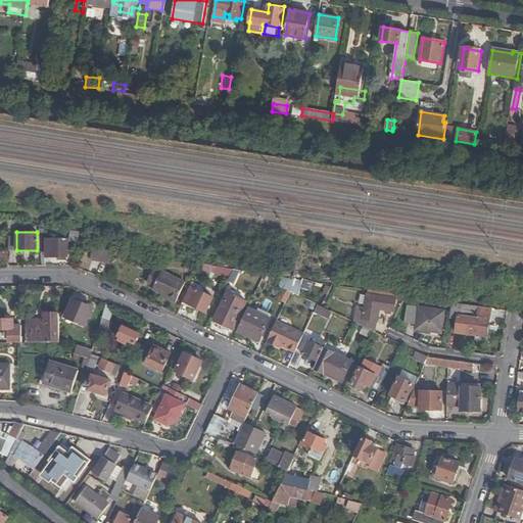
[(46,240),(46,256),(59,256),(59,258),(66,258),(66,240),(46,240)]
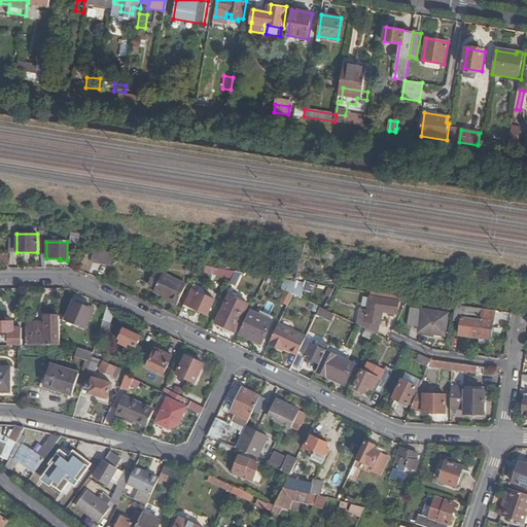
[(108,262),(110,250),(93,247),(91,259),(108,262)]
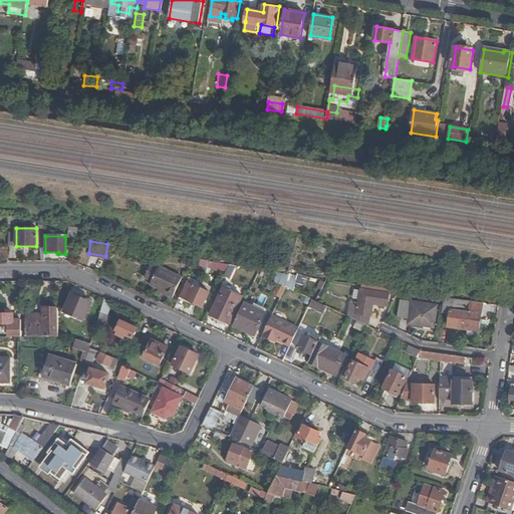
[(0,248),(0,260),(9,260),(8,248),(0,248)]
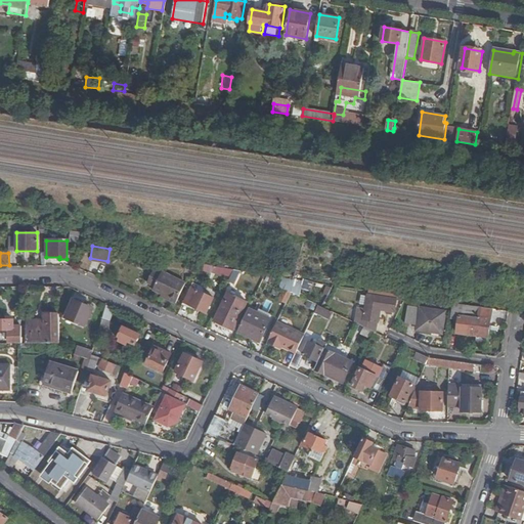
[(214,266),(213,273),(230,275),(231,268),(214,266)]
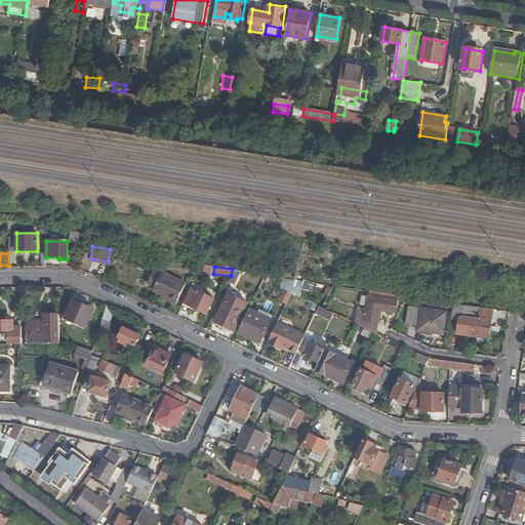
[(155,287),(162,273),(155,269),(148,284),(155,287)]
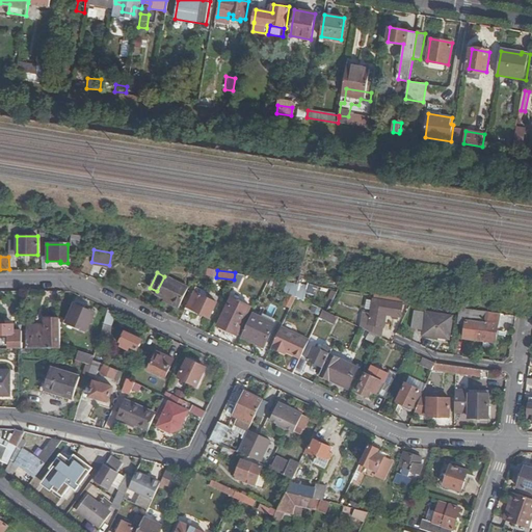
[(239,287),(244,275),(238,273),(233,285),(239,287)]
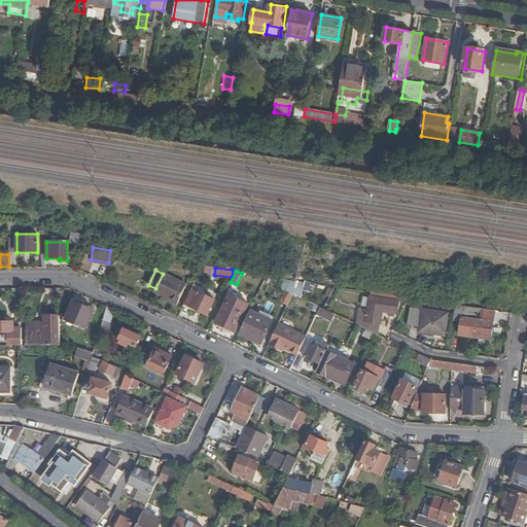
[(169,299),(168,302),(177,307),(187,285),(163,274),(155,288),(153,291),(164,295),(169,299)]
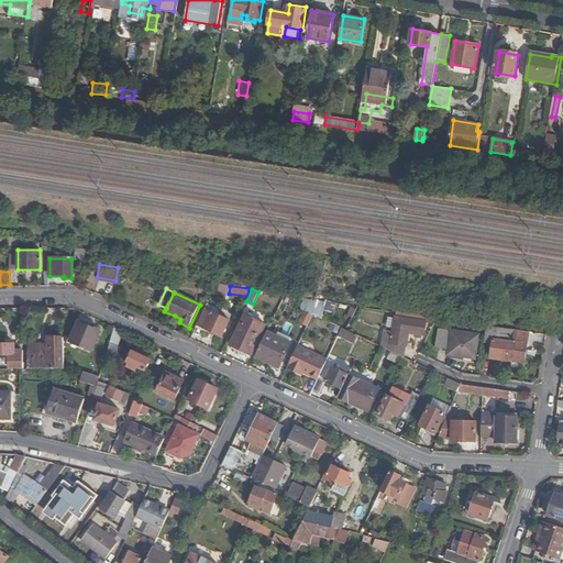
[(285,313),(308,326),(313,313),(290,302),(285,313)]
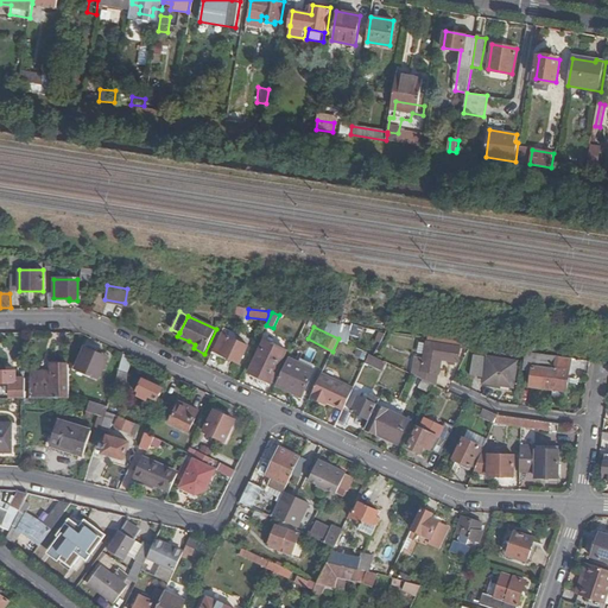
[(213,352),(239,363),(247,346),(221,334),(213,352)]
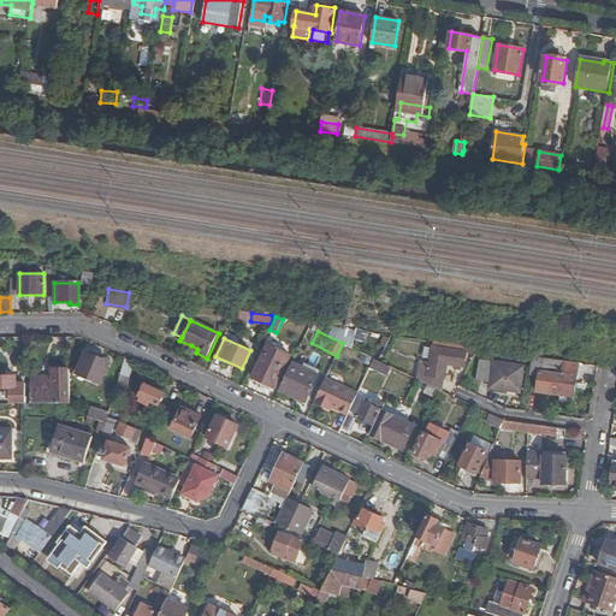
[(252,379),(274,389),(289,356),(267,347),(252,379)]
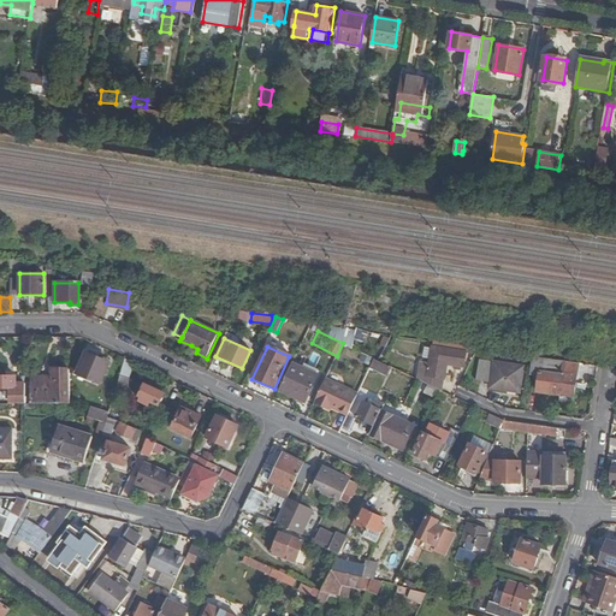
[(428,384),(442,391),(443,392),(448,361),(463,363),(465,351),(433,348),(428,384)]
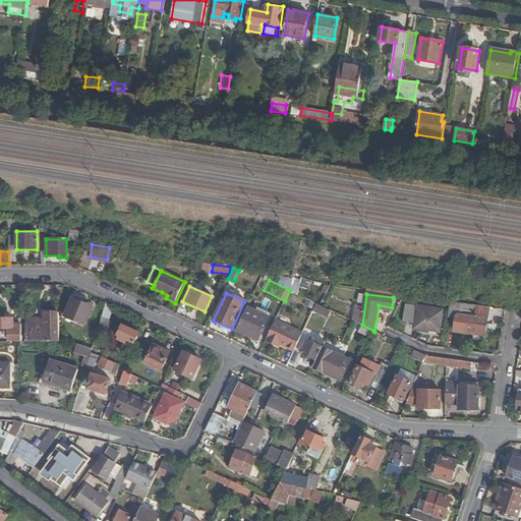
[(414,295),(404,294),(398,308),(410,311),(414,295)]
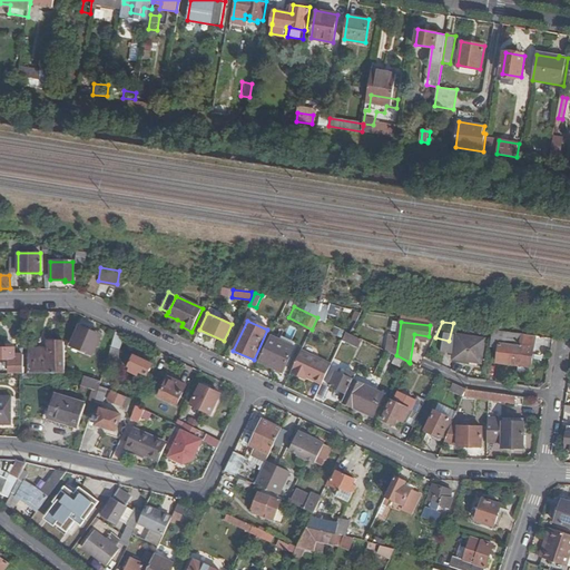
[(94,354),(101,335),(80,326),(72,344),(94,354)]
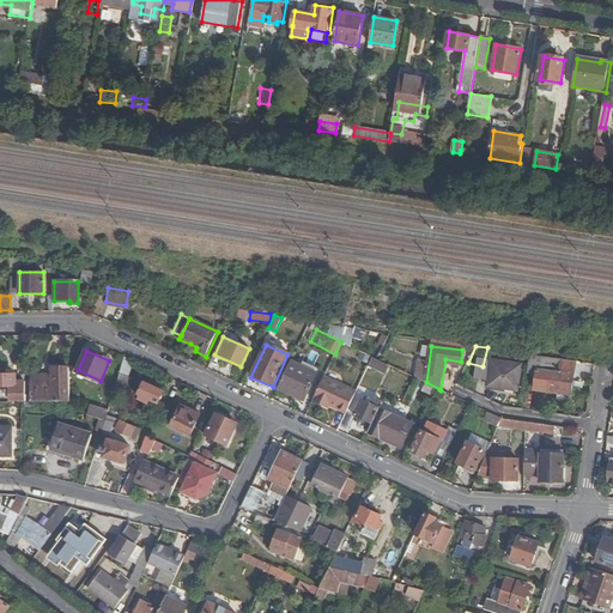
[(501,353),(490,351),(486,368),(522,376),(525,366),(499,360),(501,353)]
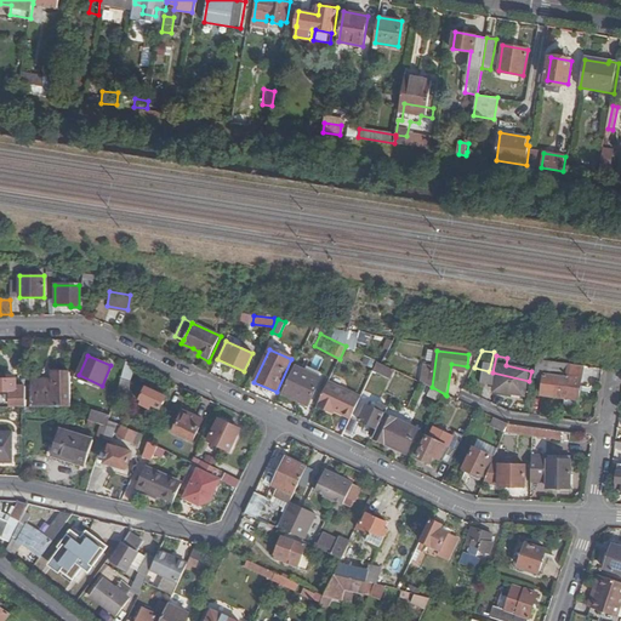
[(565,363),(537,359),(535,379),(543,380),(542,394),(579,400),(582,377),(563,374),(565,363)]
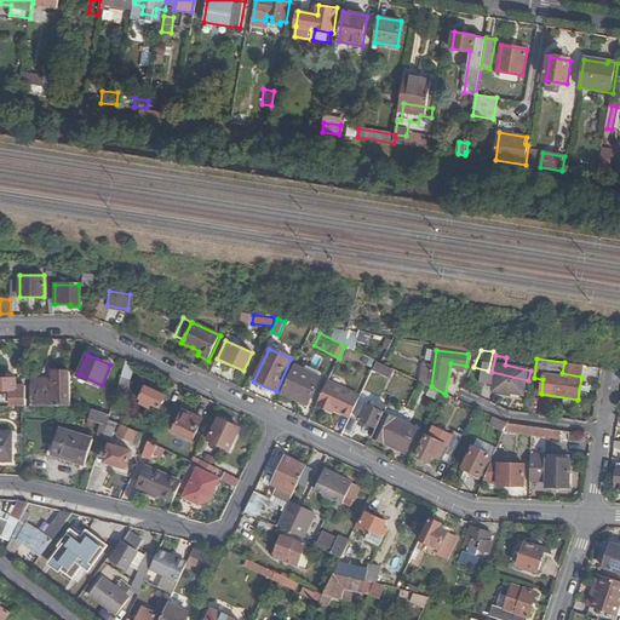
[(374,372),(392,375),(395,366),(377,361),(374,372)]
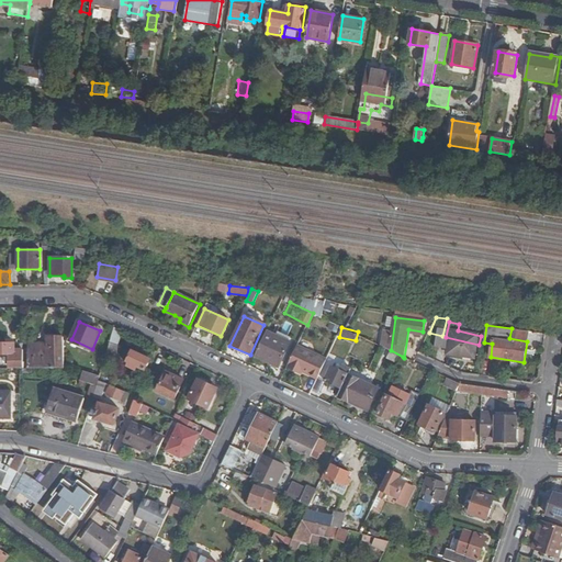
[(267,332),(256,357),(279,367),(290,343),(267,332)]
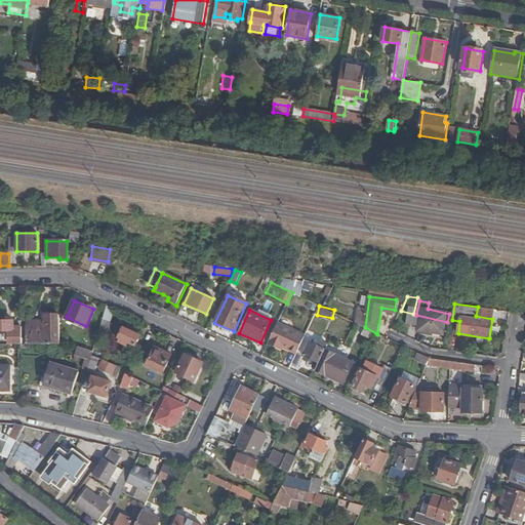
[(61,342),(61,315),(46,315),(46,322),(29,322),(29,344),(61,342)]
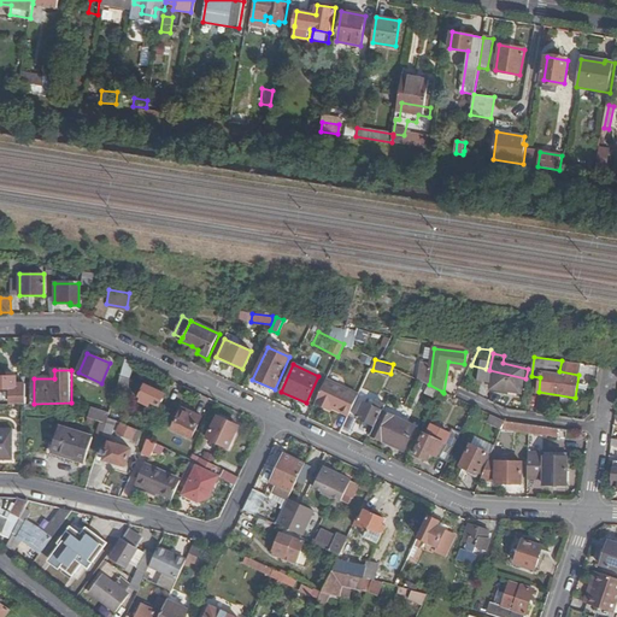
[(130,375),(122,372),(117,388),(127,391),(130,375)]
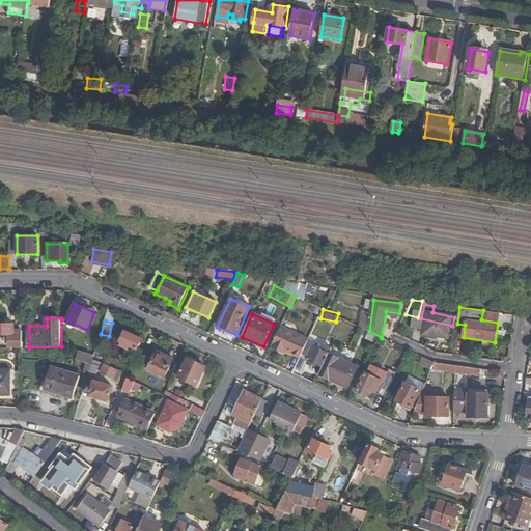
[(9,347),(19,347),(23,347),(22,331),(15,330),(15,324),(0,323),(0,334),(9,335),(9,347)]
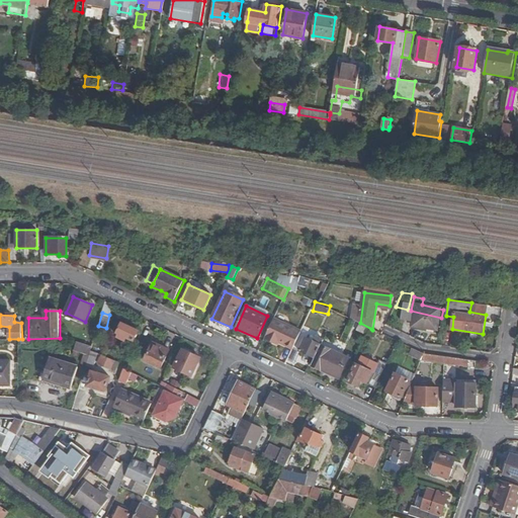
[(274,317),(265,337),(273,341),(275,337),(281,340),(293,346),(301,330),(274,317)]
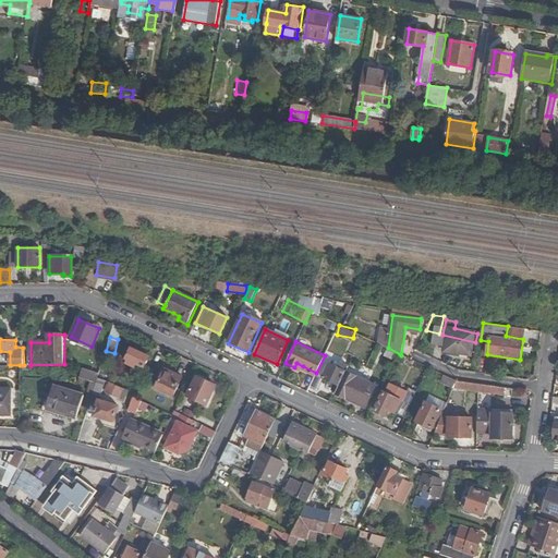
[(147,366),(150,356),(133,348),(130,358),(131,359),(130,363),(137,366),(140,362),(147,366)]
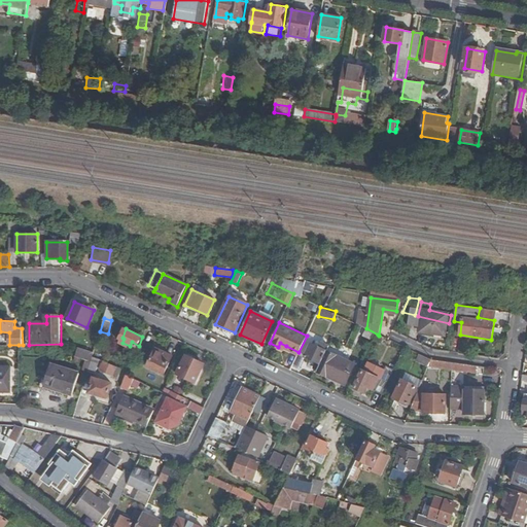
[(321,365),(326,353),(329,348),(322,345),(320,349),(310,344),(304,357),(321,365)]
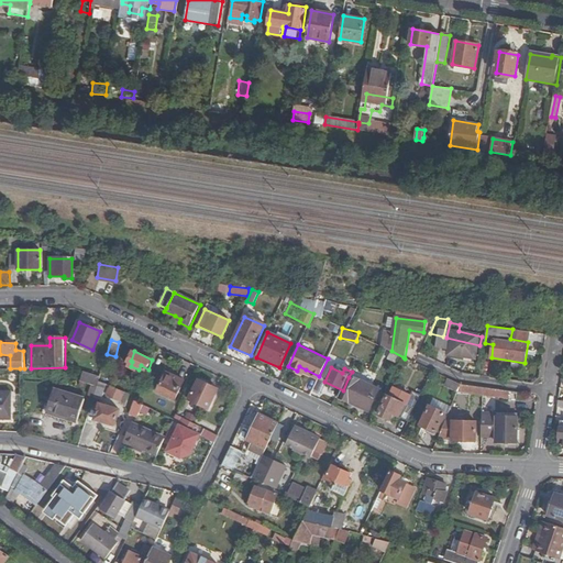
[(100,376),(84,371),(81,379),(98,385),(99,381),(100,376)]
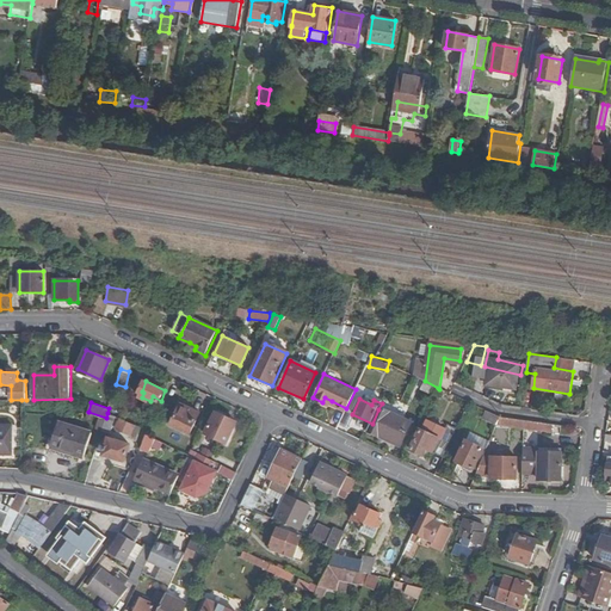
[(191,433),(201,414),(181,405),(172,424),(191,433)]
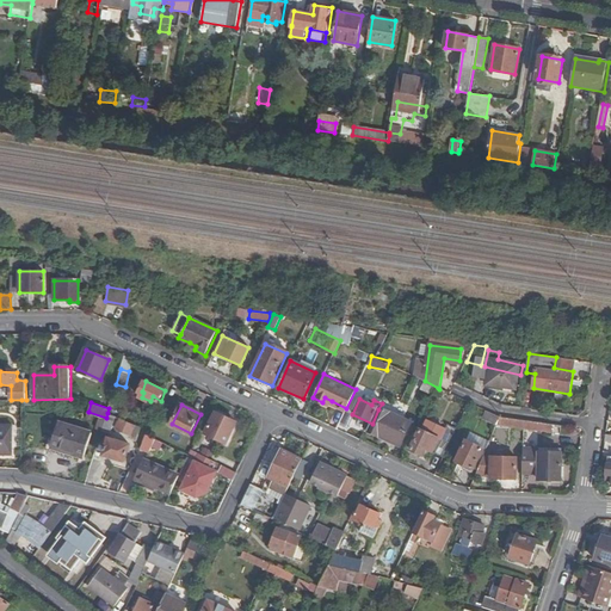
[(382,429),(378,438),(401,449),(413,426),(378,409),(372,424),(374,425),(382,429)]
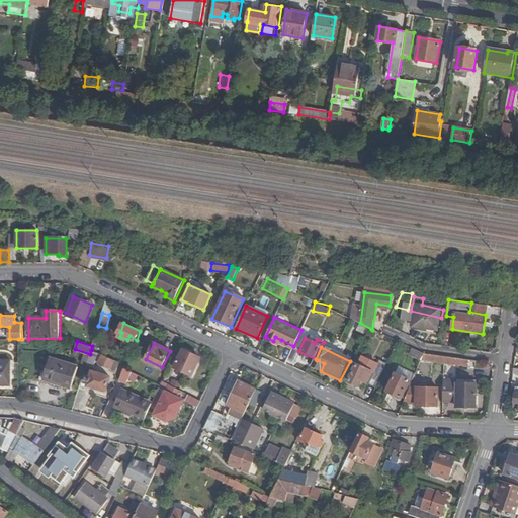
[(193,375),(201,357),(184,349),(175,366),(193,375)]
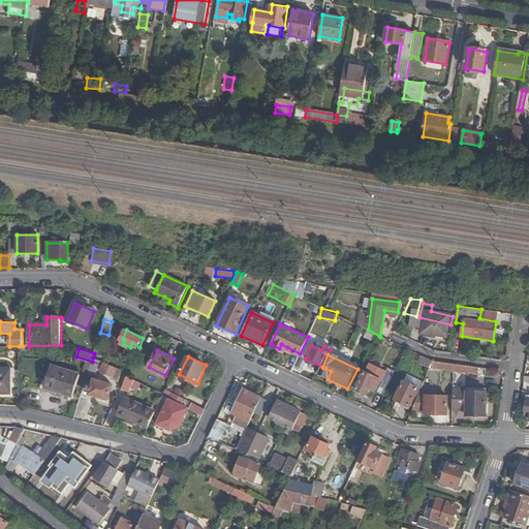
[(92,362),(88,373),(95,375),(100,361),(93,358),(92,362)]
